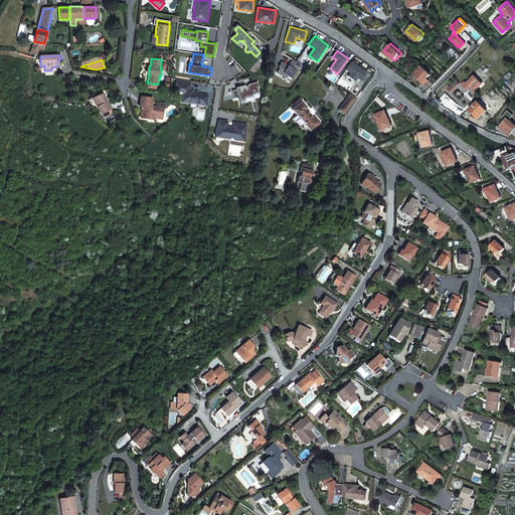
[(367,71),(352,61),(346,69),(350,72),(347,75),(356,81),(358,78),(361,80),(367,71)]
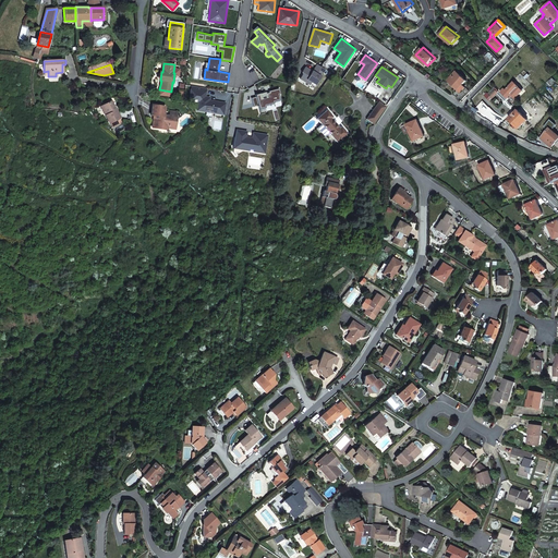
[(469,80),(458,71),(448,82),(462,93),(468,87),(464,84),(469,80)]
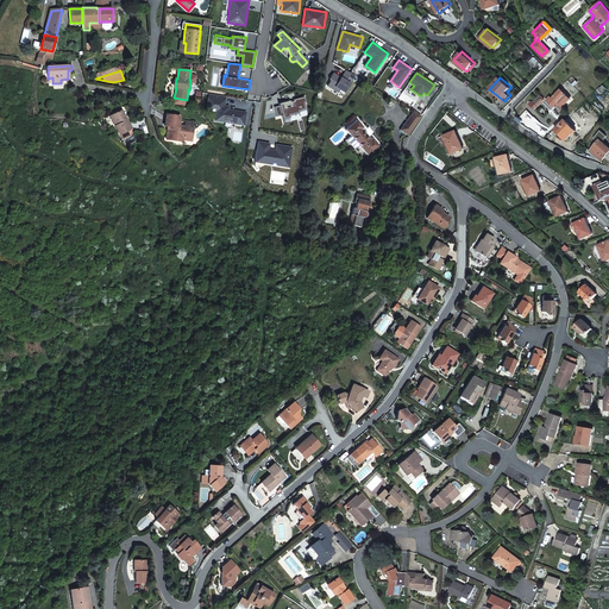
[(553,98),(551,94),(546,98),(553,106),(559,101),(564,106),(571,100),(563,89),(560,92),(558,89),(553,93),(556,95),(553,98)]
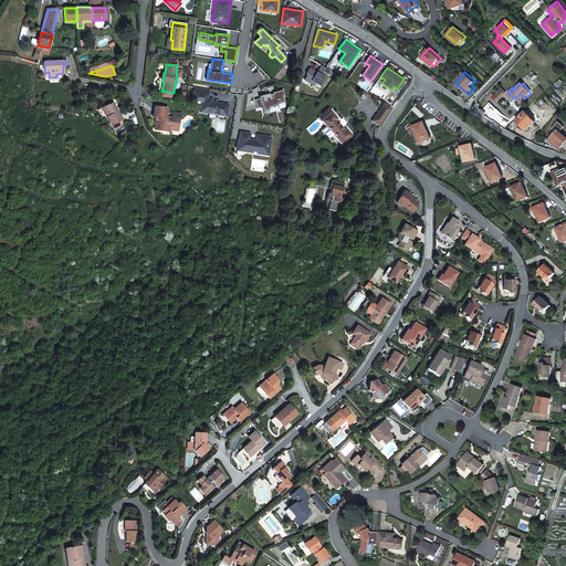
[(200,112),(228,115),(230,104),(213,102),(213,98),(209,97),(210,88),(194,86),(191,101),(201,102),(200,112)]
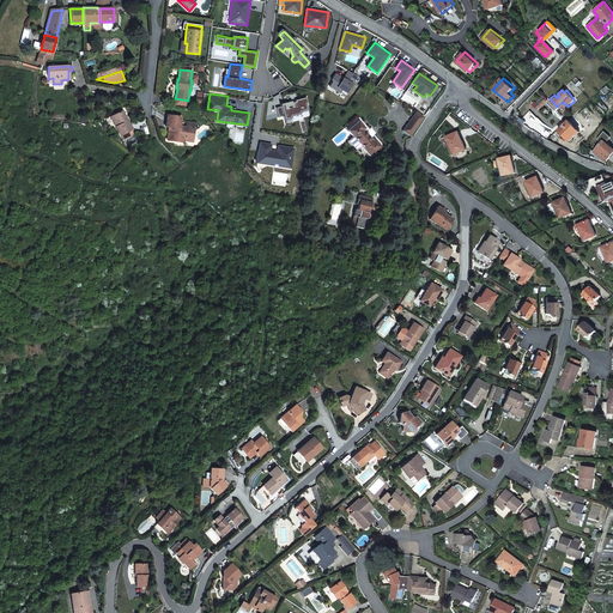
[(308,102),(307,97),(281,103),(283,107),(278,109),(280,115),(284,114),(286,120),(293,117),(292,115),(302,113),(302,111),(308,109),(305,103),(308,102)]
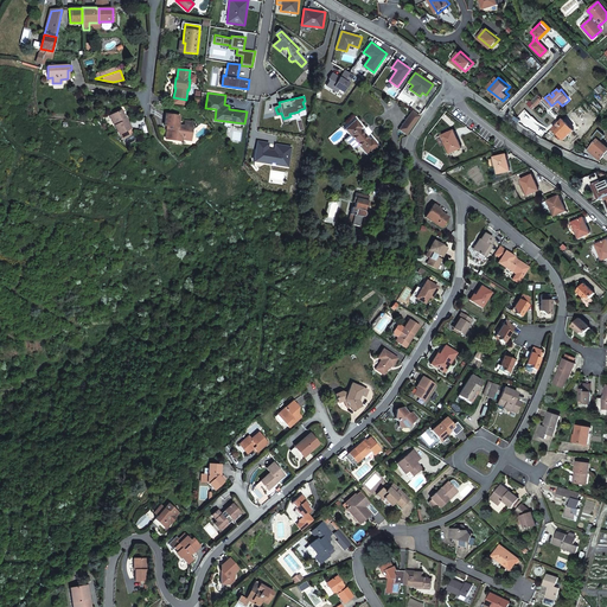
[(531,109),(542,100),(538,96),(531,103),(529,101),(526,103),(531,109)]
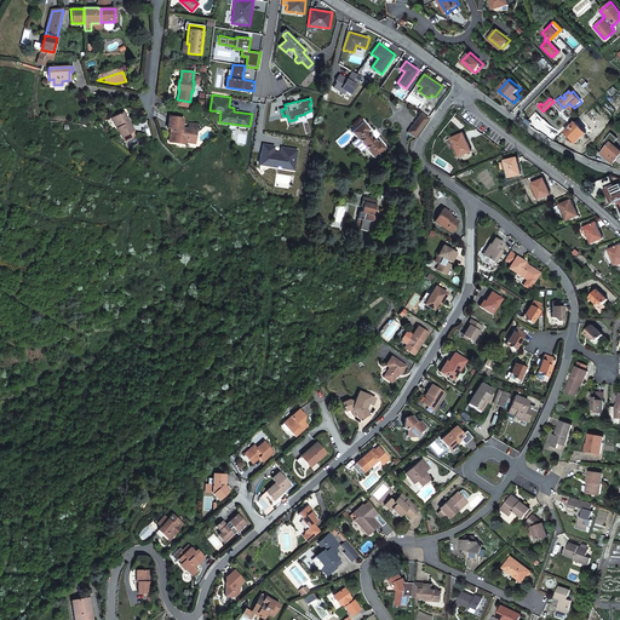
[(114,120),(118,127),(116,128),(121,137),(133,131),(135,131),(132,126),(131,127),(124,113),(113,118),(114,120)]
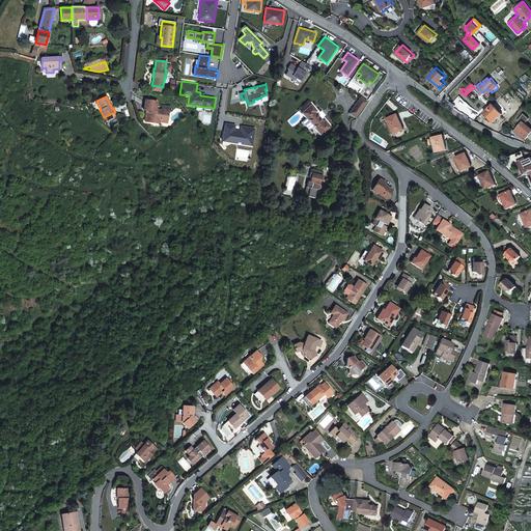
[(360,96),(348,113),(356,118),(367,102),(360,96)]
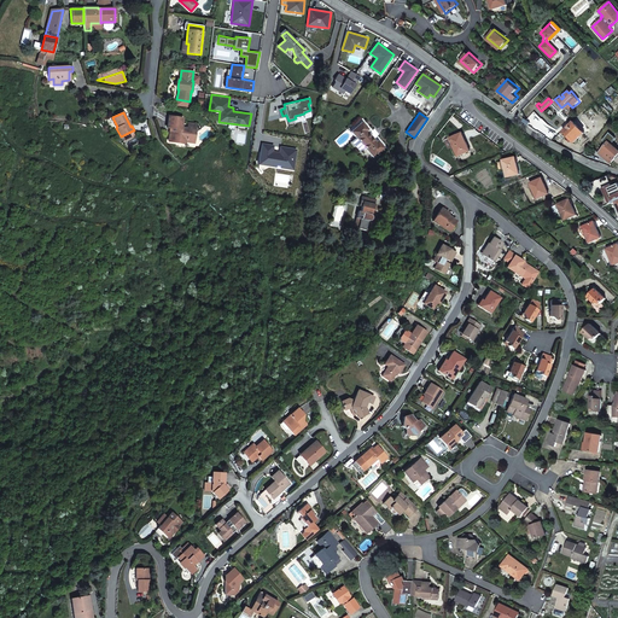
[(176,139),(186,140),(186,143),(194,144),(196,128),(197,127),(188,126),(188,127),(187,129),(181,128),(184,118),(169,116),(167,128),(170,129),(173,129),(172,132),(170,132),(168,141),(175,143),(176,139)]
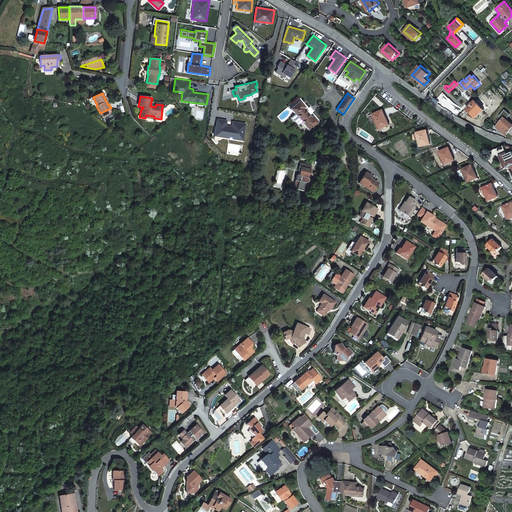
[(445,96),(440,101),(443,104),(448,99),(445,96)]
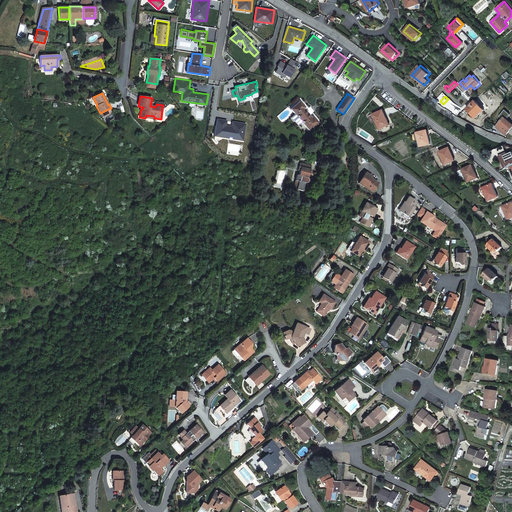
[(483,105),(478,99),(467,108),(475,117),(484,110),(481,106),(483,105)]
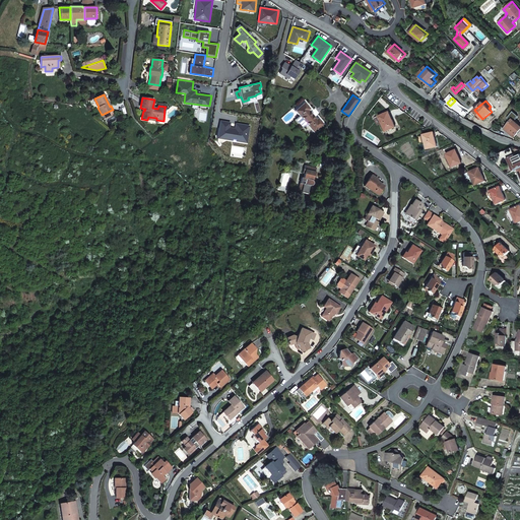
[(296,111),(315,133),(323,126),(324,125),(318,118),(317,119),(309,111),(311,109),(305,103),(296,111)]
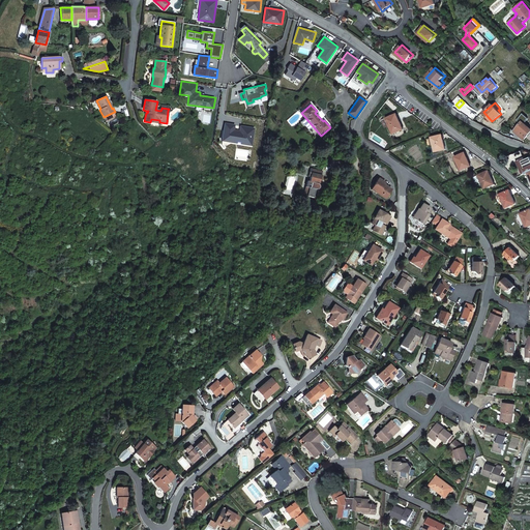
[(116,117),(114,112),(104,117),(107,122),(116,117)]
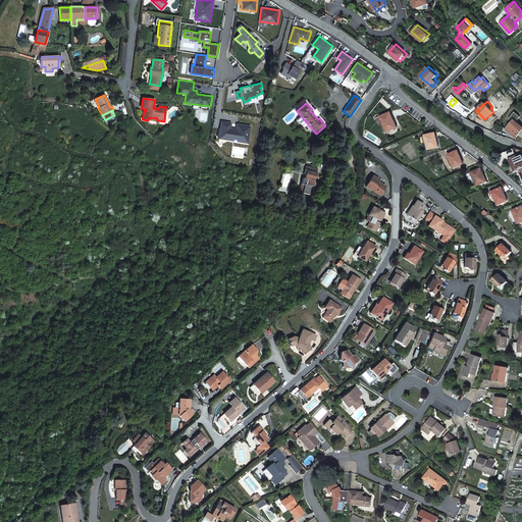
[(394,120),(390,113),(380,117),(386,133),(397,127),(394,119),(394,120)]
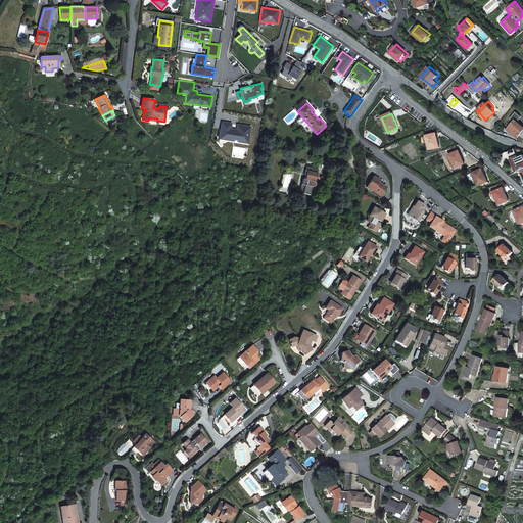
[(522,126),(517,121),(509,130),(518,138),(522,133),(522,126)]
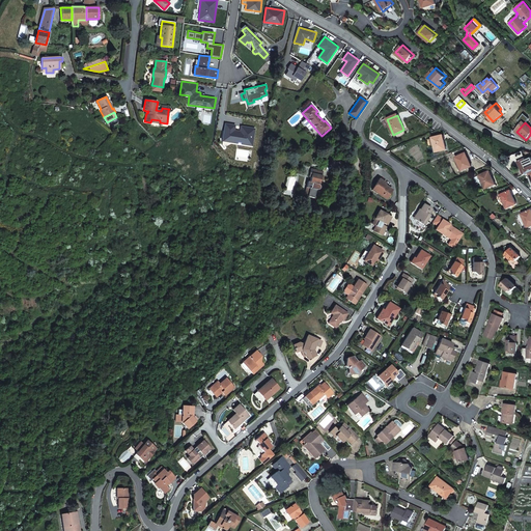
[(252,146),(255,129),(225,123),(222,141),(252,146)]
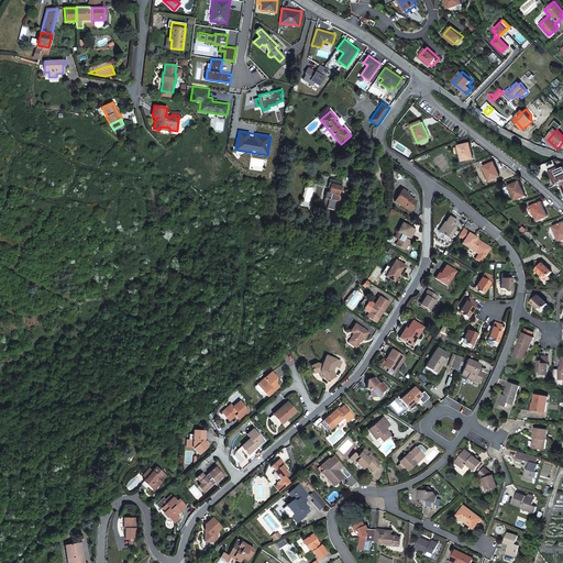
[(471,148),(470,144),(457,146),(460,154),(462,162),(473,158),(471,148)]
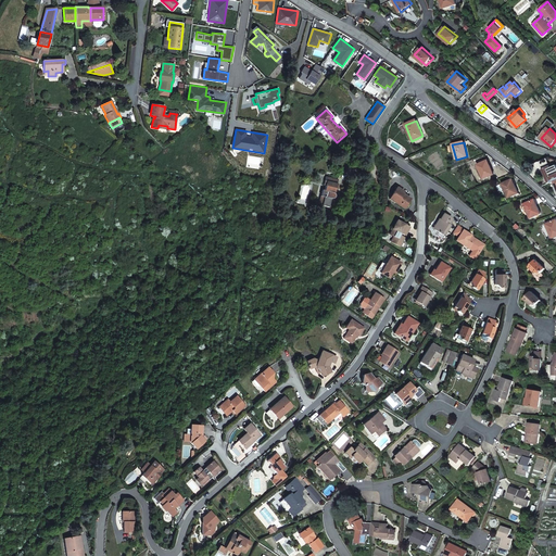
[(555,178),(555,164),(552,167),(548,159),(529,166),(532,174),(544,168),(550,181),(555,178)]
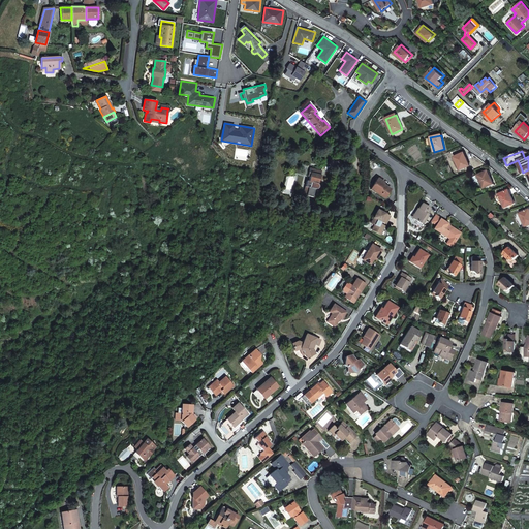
[(466,157),(464,153),(454,157),(460,170),(470,166),(466,157)]
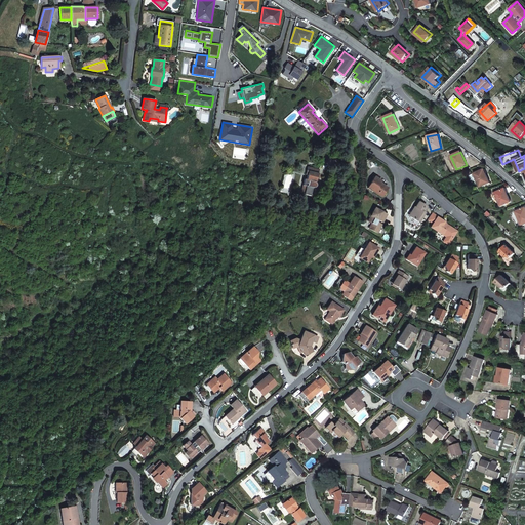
[(317,169),(307,166),(305,174),(307,175),(306,179),(304,179),(303,186),(306,186),(304,194),(310,196),(312,188),(313,188),(314,187),(315,187),(315,186),(316,185),(316,184),(315,183),(314,183),(315,178),(317,178),(318,173),(316,173),(317,169)]
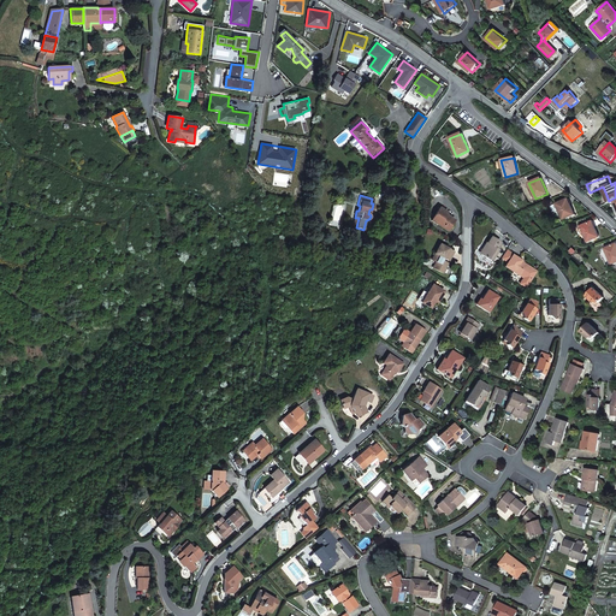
[(570,203),(568,199),(556,203),(562,219),(575,214),(570,203)]
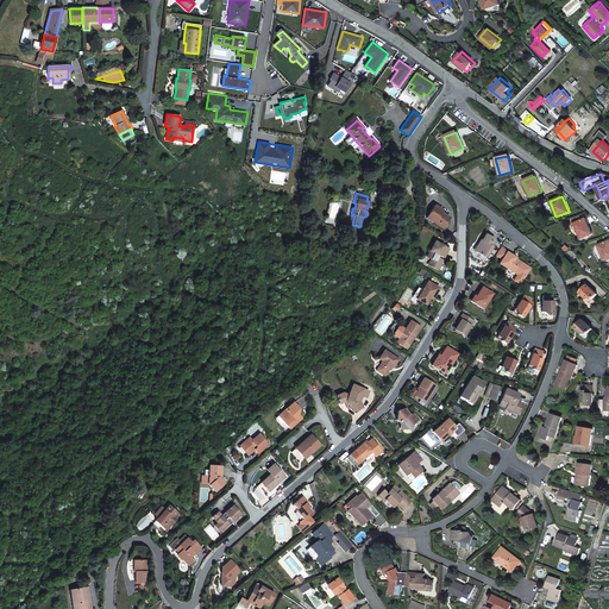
[(441,215),(434,211),(428,220),(445,230),(451,219),(443,213),(441,215)]
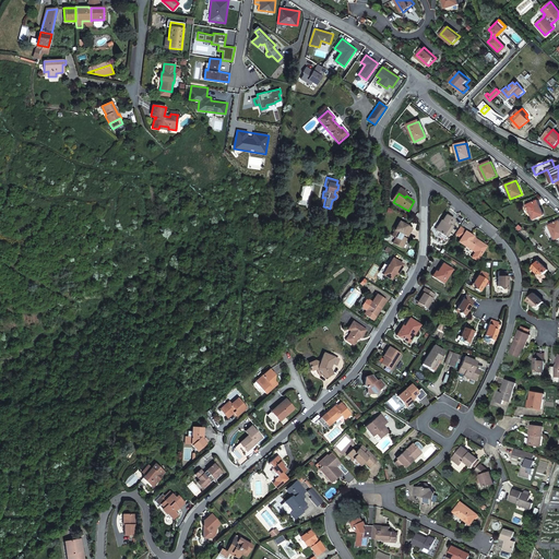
[(539,205),(537,201),(526,205),(532,219),(544,215),(539,205)]
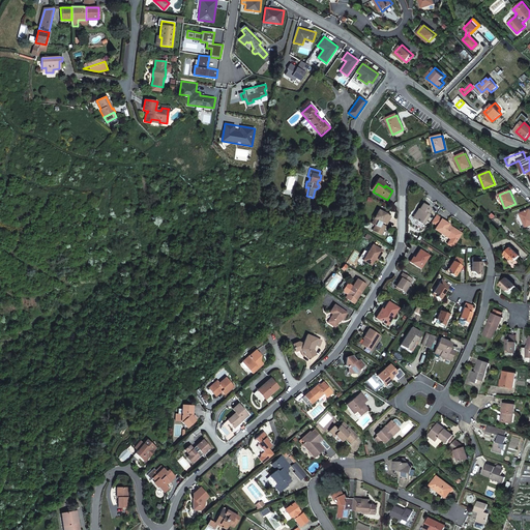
[(422,204),(419,210),(420,211),(414,221),(423,226),(429,216),(427,214),(431,208),(422,204)]
